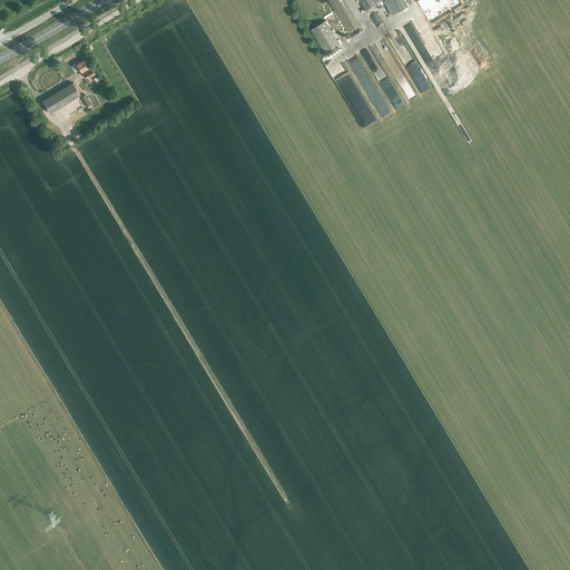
[(344,0),(328,0),(349,32),(360,25),(344,0)]
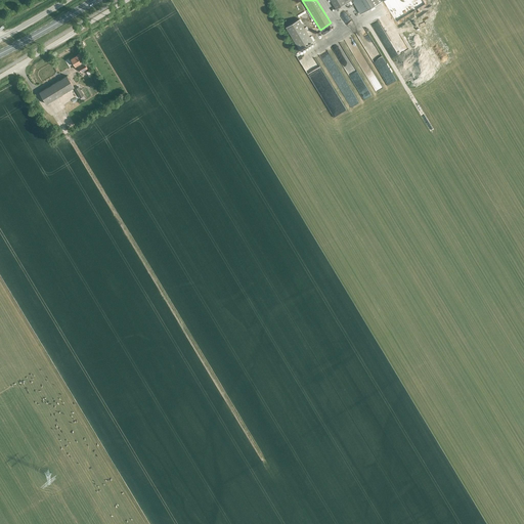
[(383,0),(331,0),(337,9),(351,0),(352,0),(360,13),(383,0)]
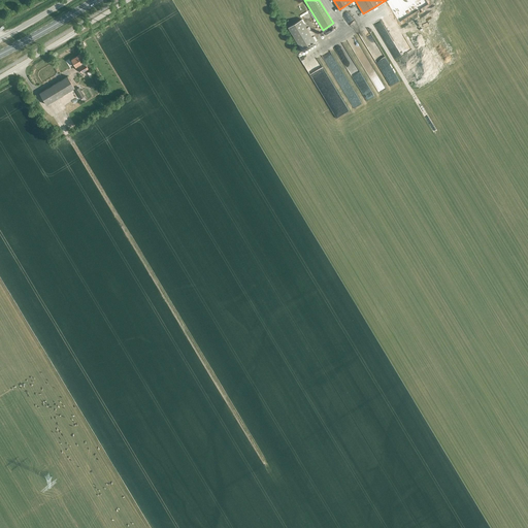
[(316,41),(301,19),(288,27),(302,50),(316,41)]
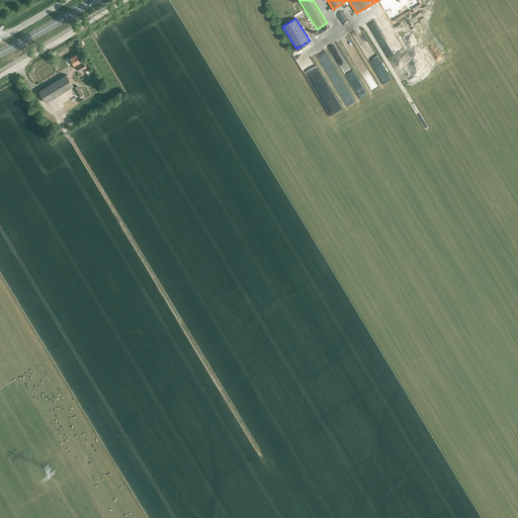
[(78,54),(70,59),(74,66),(78,64),(79,65),(77,66),(80,71),(86,67),(83,63),(82,60),(78,54)]
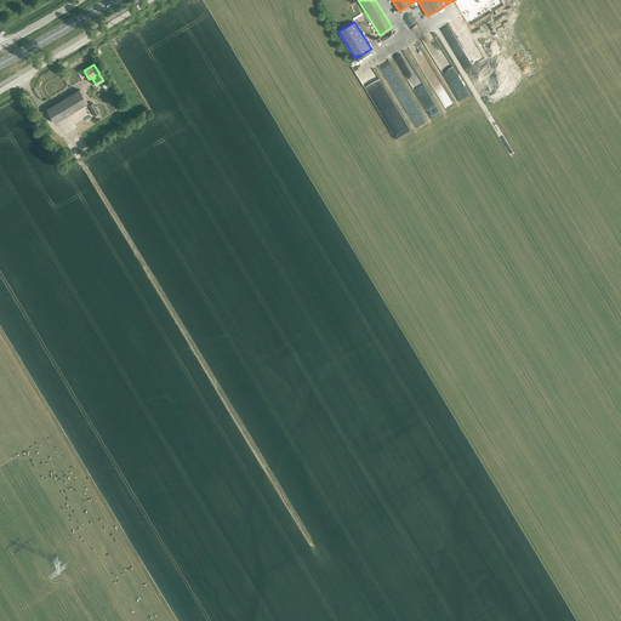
[(55,124),(87,103),(79,90),(46,109),(55,124)]
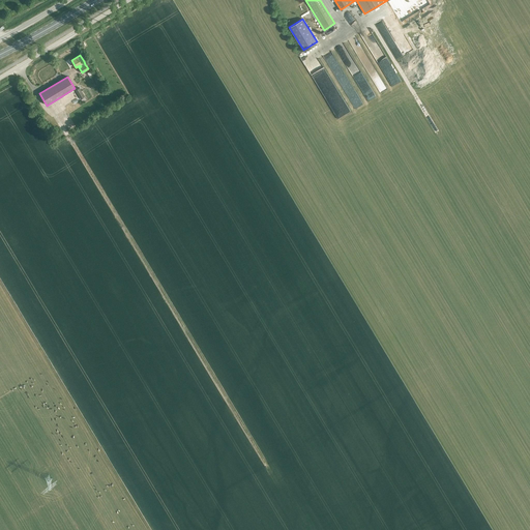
[(84,97),(85,96),(80,88),(76,90),(81,99),(84,97)]
